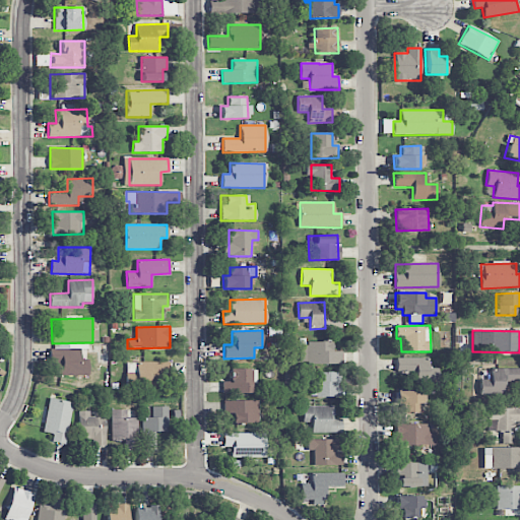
[(332,351),(332,343),(302,342),(301,364),(341,365),(342,351),(332,351)]
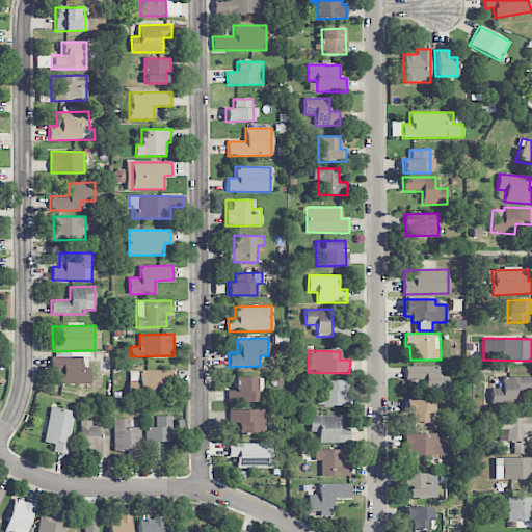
[(405,367),(405,383),(424,383),(424,393),(448,393),(448,377),(439,377),(439,366),(405,367)]
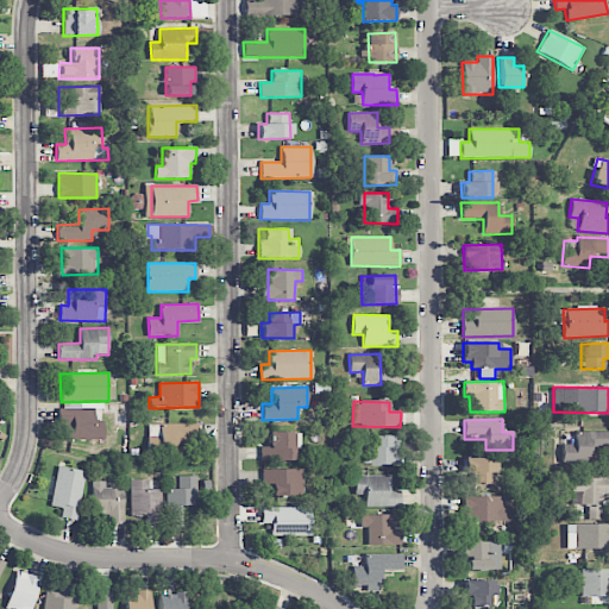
[(148,456),(177,454),(177,440),(189,439),(189,425),(148,425),(148,456)]
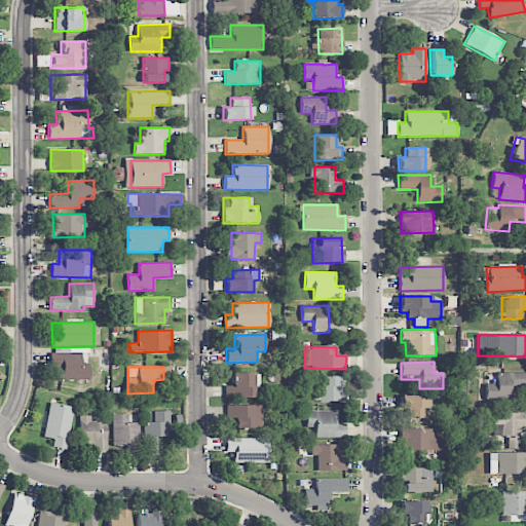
[(525,385),(525,372),(495,373),(496,383),(485,384),(485,400),(511,400),(510,386),(525,385)]
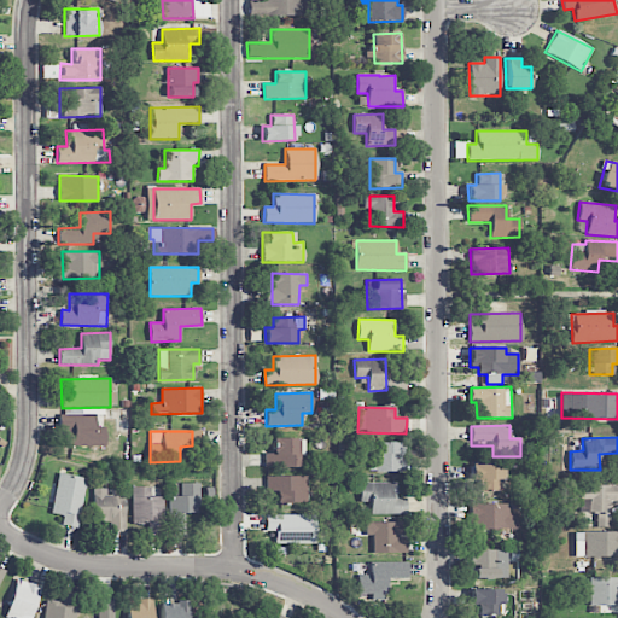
[(404,442),(374,443),(375,472),(404,472),(404,442)]
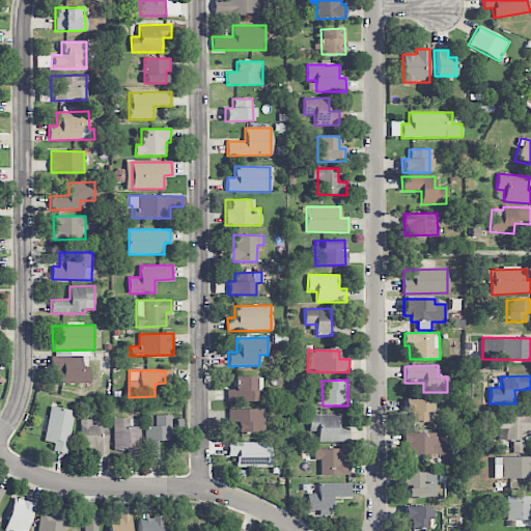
[(431,399),(404,399),(404,413),(411,413),(411,422),(431,422),(431,399)]
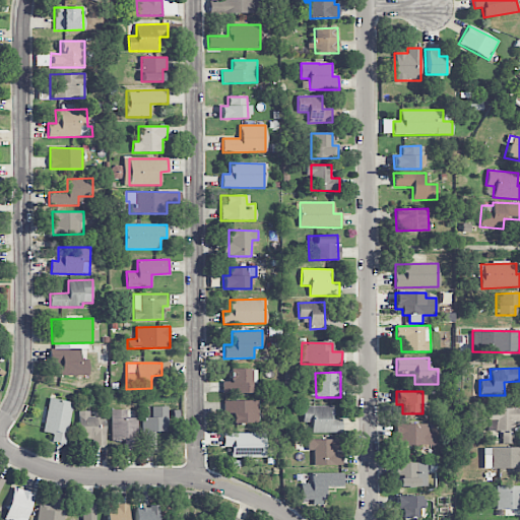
[(51,442),(65,445),(73,402),(50,398),(43,433),(53,435),(51,442)]
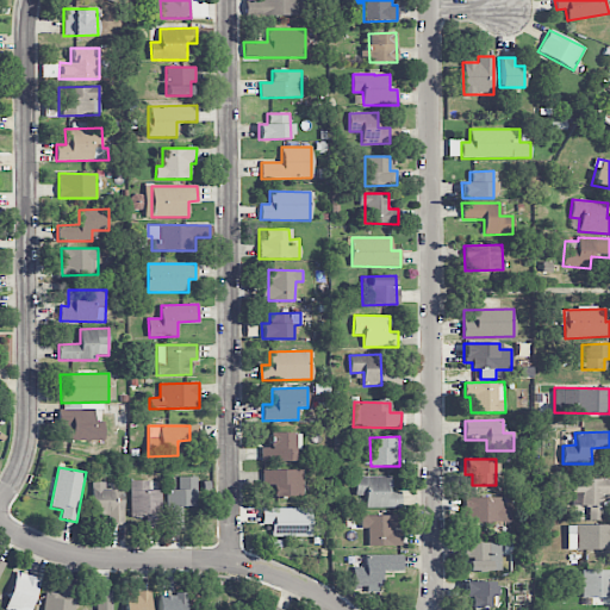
[(304,470),(263,471),(263,485),(274,485),(275,497),(305,497),(304,470)]
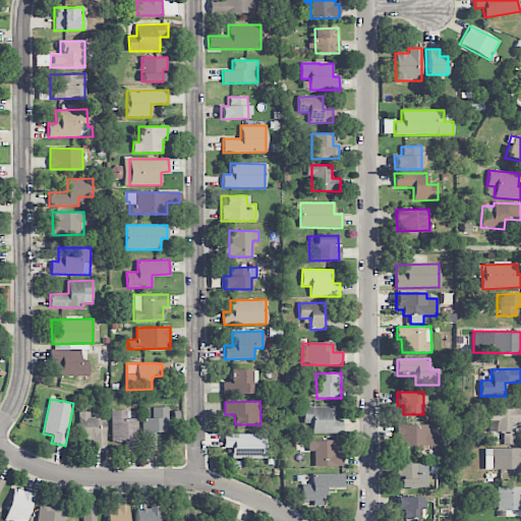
[(169,408),(153,407),(153,419),(143,419),(142,451),(156,451),(157,432),(169,433),(169,408)]
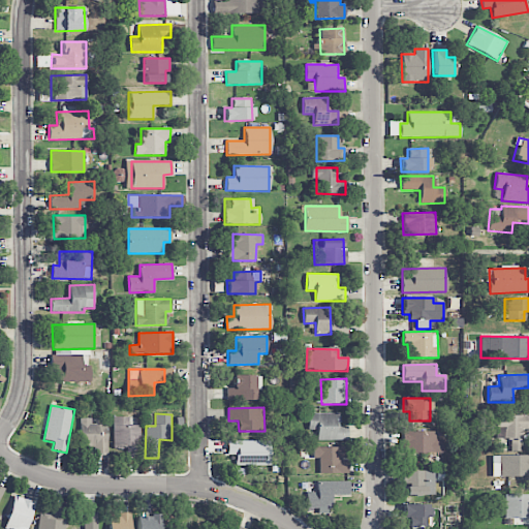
[(317,441),(347,440),(347,427),(340,427),(340,413),(308,413),(309,430),(316,429),(317,441)]
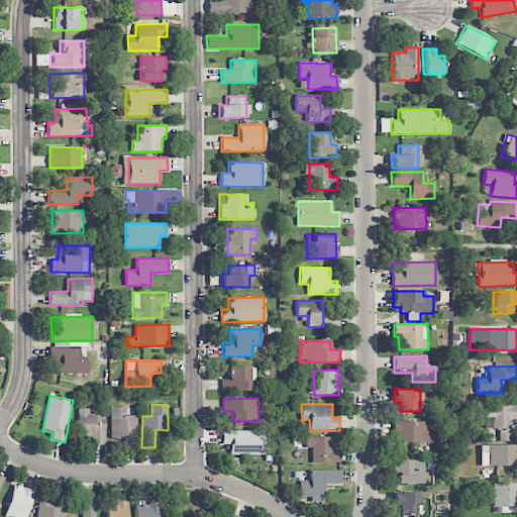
[(516,419),(516,405),(484,407),(485,427),(511,427),(511,419),(516,419)]
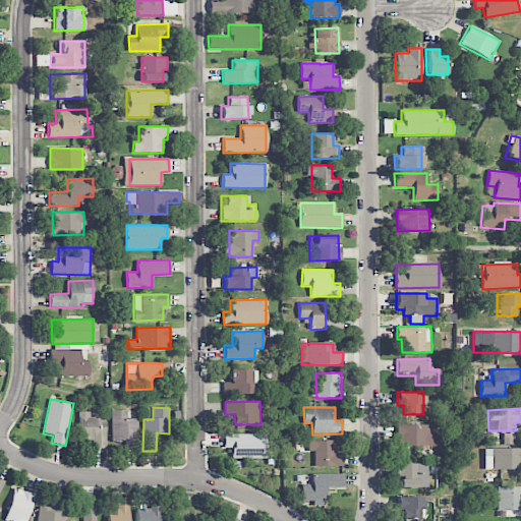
[(124,449),(137,450),(138,419),(128,418),(129,411),(112,410),(111,443),(124,443),(124,449)]
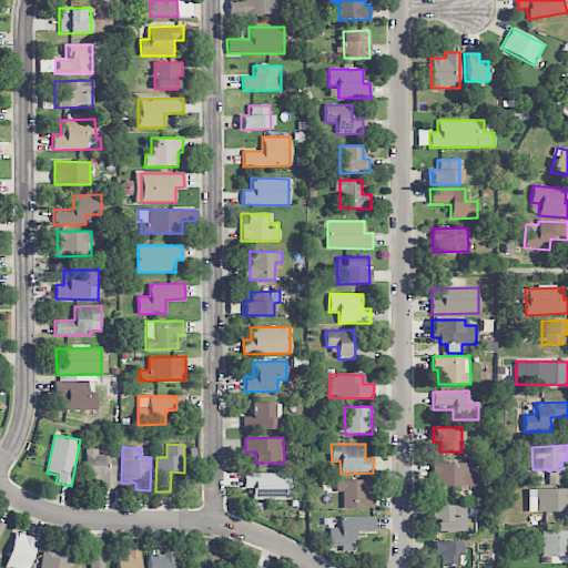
[(101,486),(114,486),(114,455),(99,455),(98,448),(85,448),(85,479),(101,479),(101,486)]
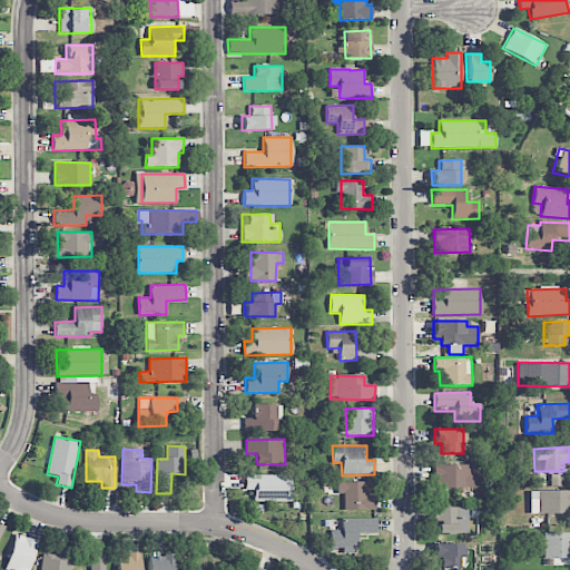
[(471,464),(435,465),(435,488),(479,488),(478,473),(471,473),(471,464)]
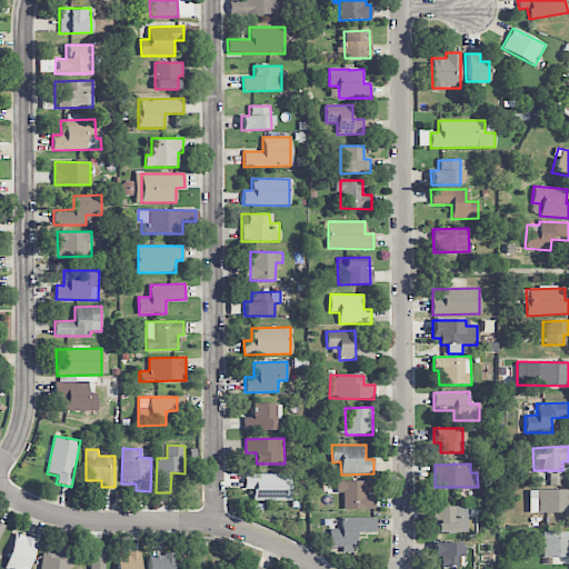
[(252,500),(290,501),(290,475),(243,473),(243,489),(253,489),(252,500)]
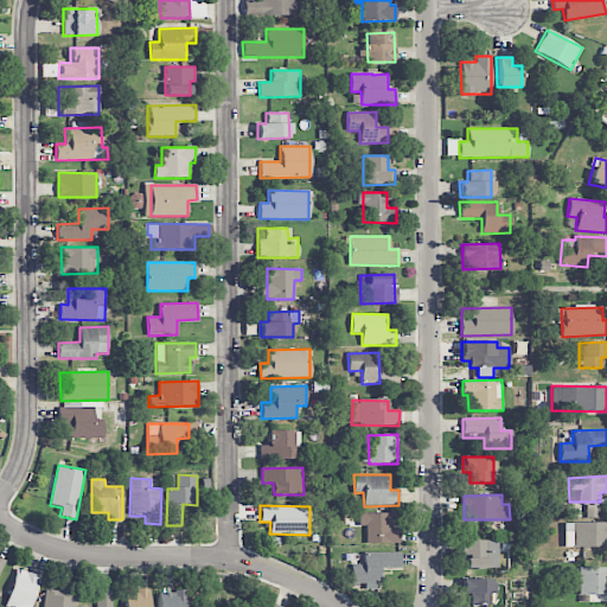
[(393,512),(358,513),(358,526),(365,526),(366,543),(400,543),(398,529),(393,529),(393,512)]
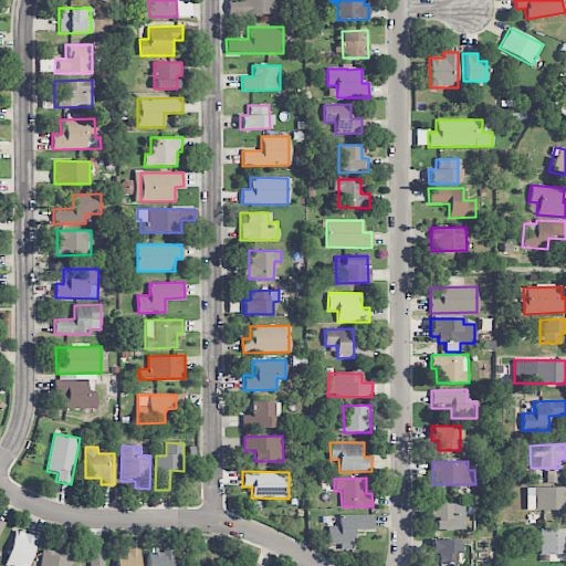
[(565,486),(525,488),(526,511),(565,510),(565,486)]
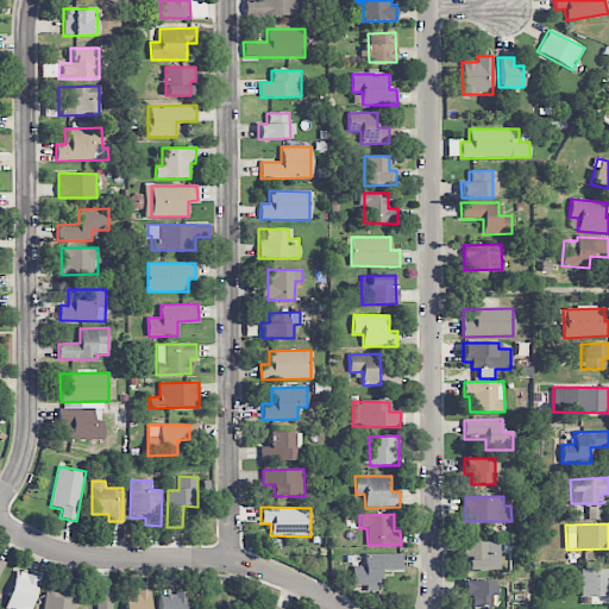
[(490,541),(466,542),(466,571),(490,571),(490,541)]
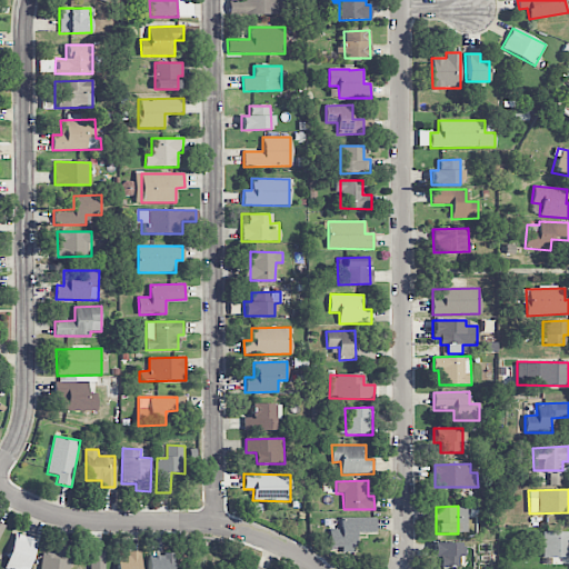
[(328,548),(340,547),(340,552),(355,552),(355,533),(376,532),(376,518),(340,518),(340,530),(328,530),(328,548)]
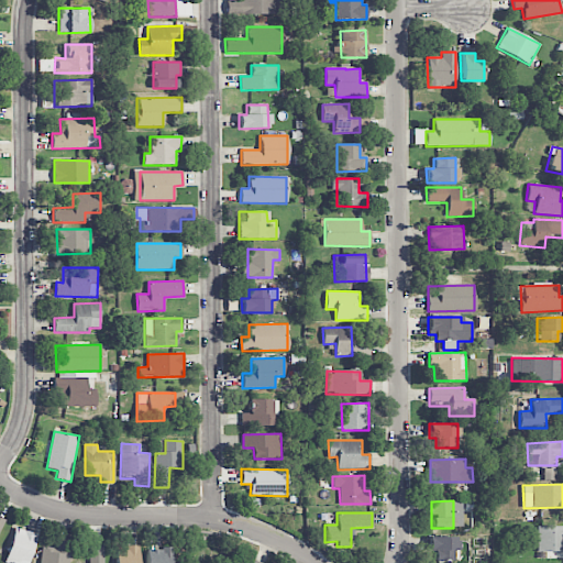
[(562,526),(537,527),(537,552),(562,551),(562,526)]
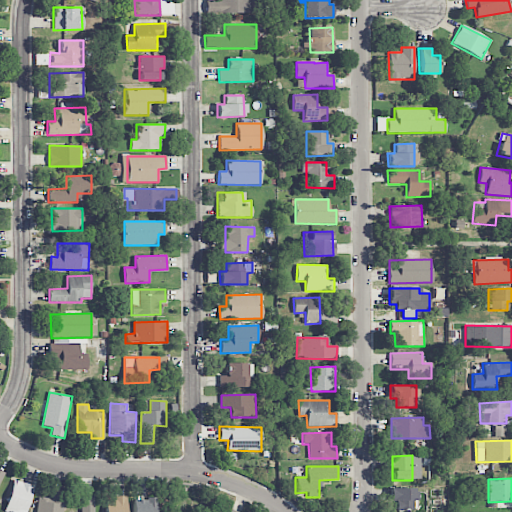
[(4,511),(25,511),(33,486),(13,480),(4,511)]
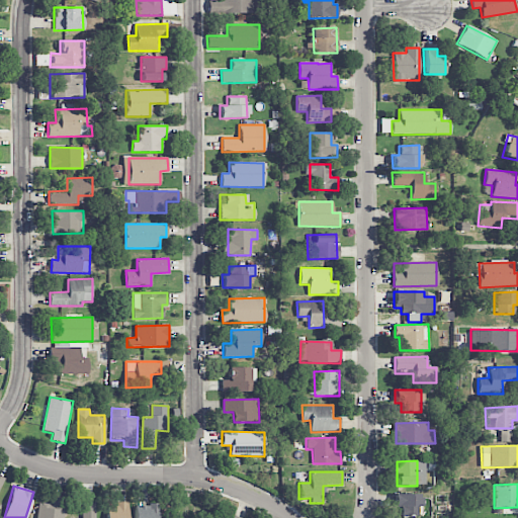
[(394,495),(395,507),(402,507),(402,516),(421,516),(421,494),(394,495)]
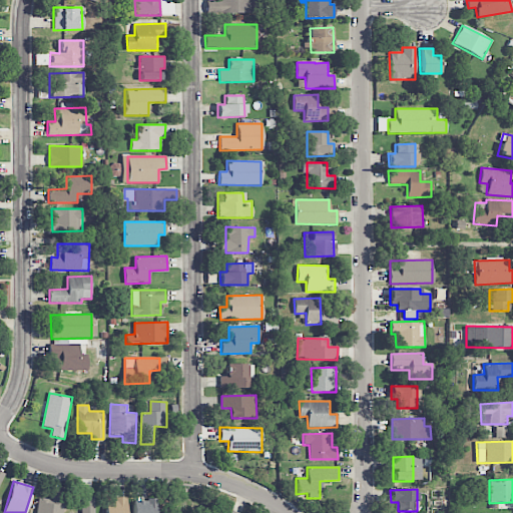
[(62,512),(63,494),(51,493),(51,499),(36,498),(35,512),(62,512)]
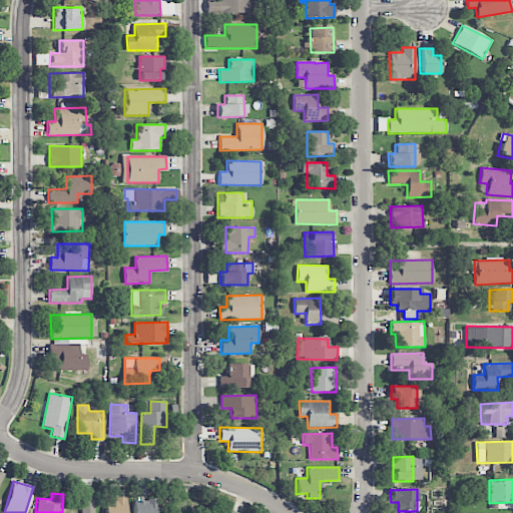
[(93,512),(94,497),(80,497),(79,512),(93,512)]
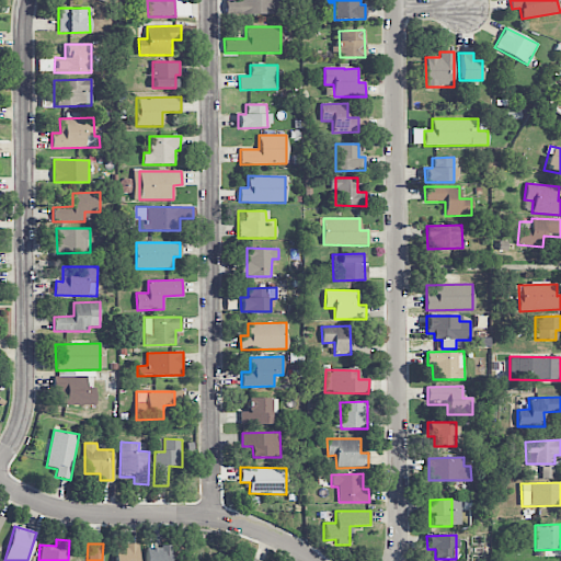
[(138,560),(138,544),(116,544),(115,560),(138,560)]
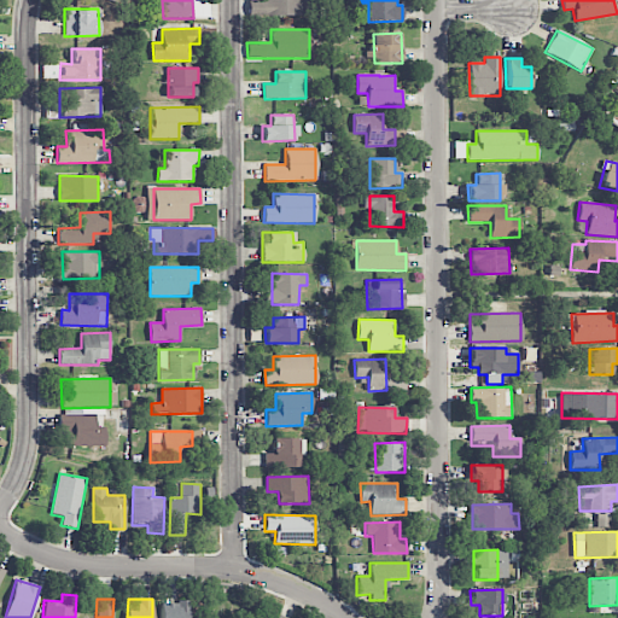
[(187,617),(188,601),(179,601),(179,604),(161,604),(159,617),(187,617)]
